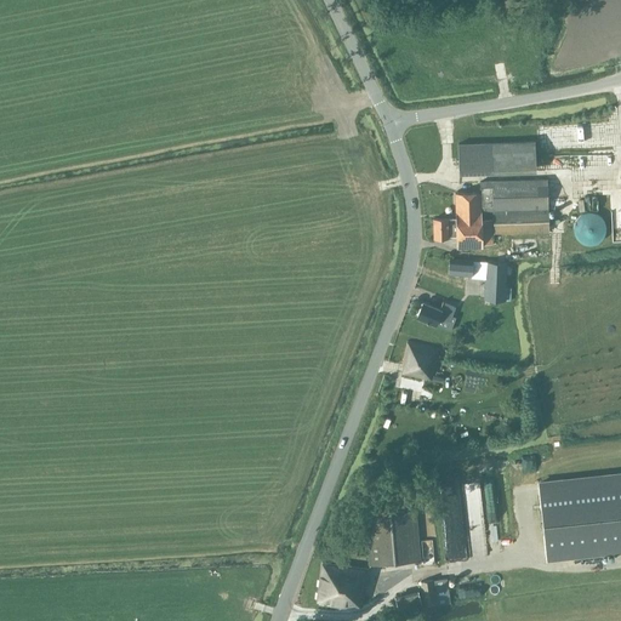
[(545,155),(569,154),(568,127),(543,127),(545,155)]
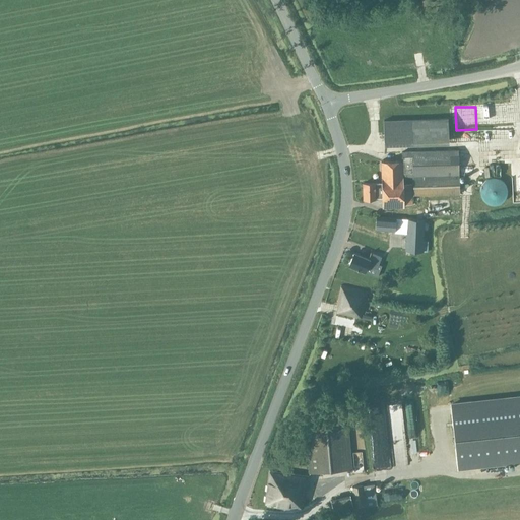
[(384,146),(449,144),(448,118),(383,121),(384,146)]
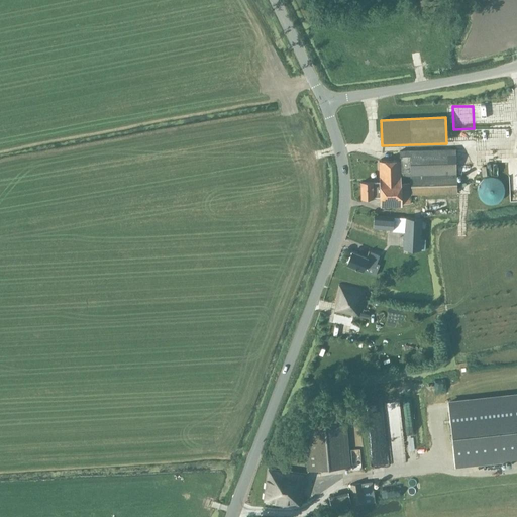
[(362,182),(362,198),(374,198),(374,197),(380,196),(381,207),(402,207),(402,204),(410,203),(409,183),(401,183),(401,176),(411,176),(411,195),(457,193),(455,149),(400,150),(400,160),(380,161),(380,182),(374,182),(362,182)]
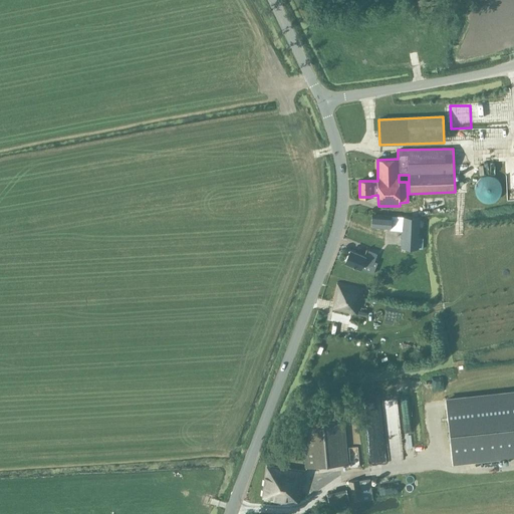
[(497,200),(499,197),(501,194),(502,190),(501,187),(500,183),(498,180),(495,178),(493,177),(490,176),(487,176),(484,177),(481,178),(479,180),(477,182),(476,185),(475,187),(475,190),(475,192),(476,196),(478,199),(481,201),(484,202),(488,203),(491,203),(494,202),(497,200)]
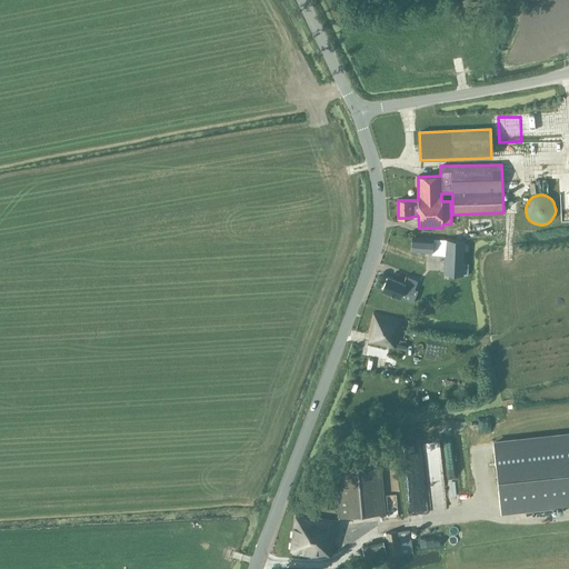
[(433,239),(411,237),(411,252),(432,253),(433,239)]
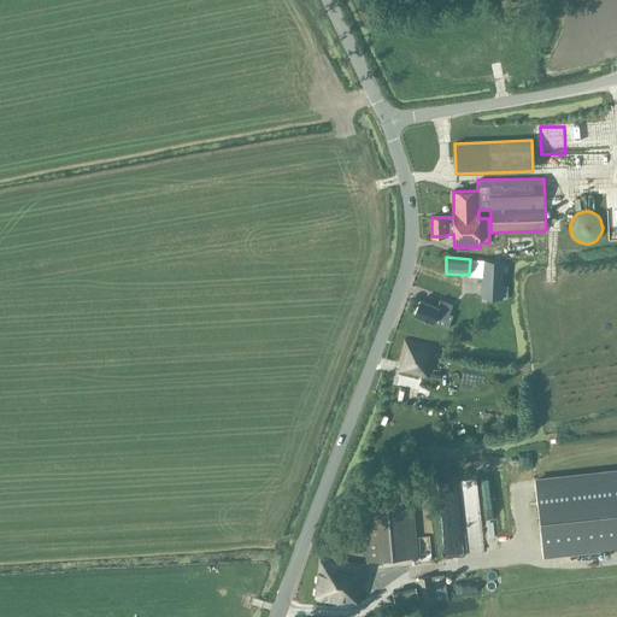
[(482,275),(481,298),(503,299),(503,287),(504,262),(483,259),(482,275)]
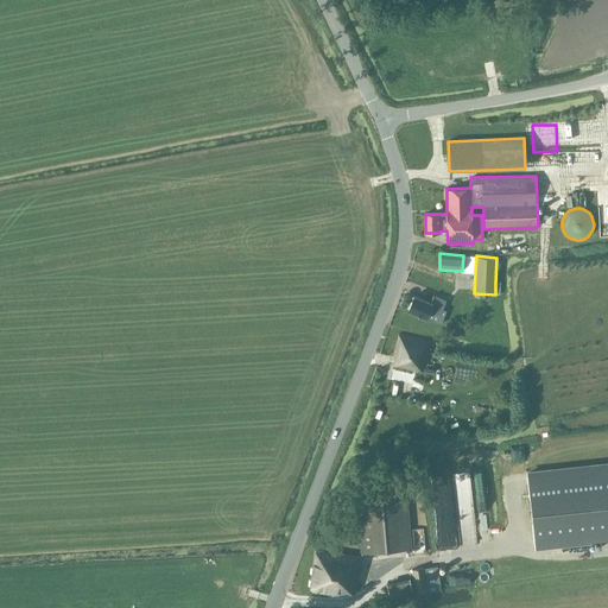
[(415,296),(409,310),(428,318),(430,310),(438,314),(441,315),(447,301),(434,295),(431,303),(415,296)]
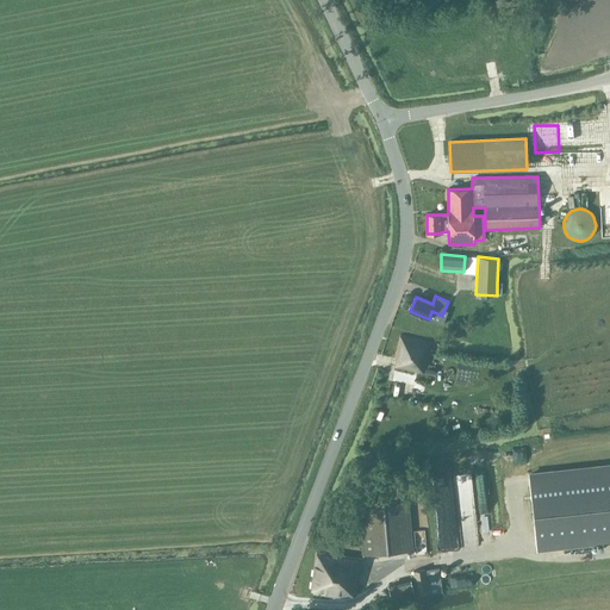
[(399,342),(397,353),(396,358),(397,358),(396,367),(423,373),(427,359),(429,360),(433,343),(419,340),(400,336),(399,342)]
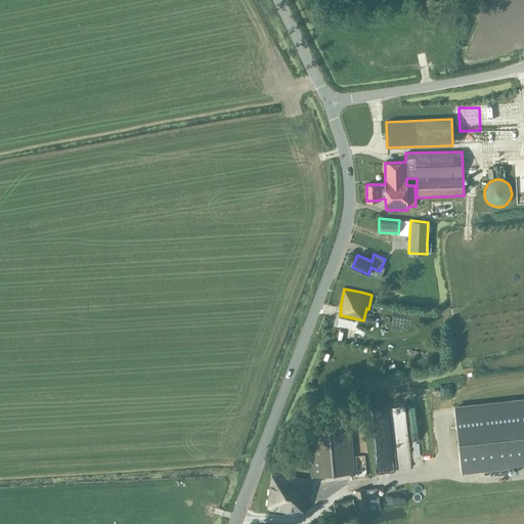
[(523,464),(523,400),(454,408),(461,471),(523,464)]
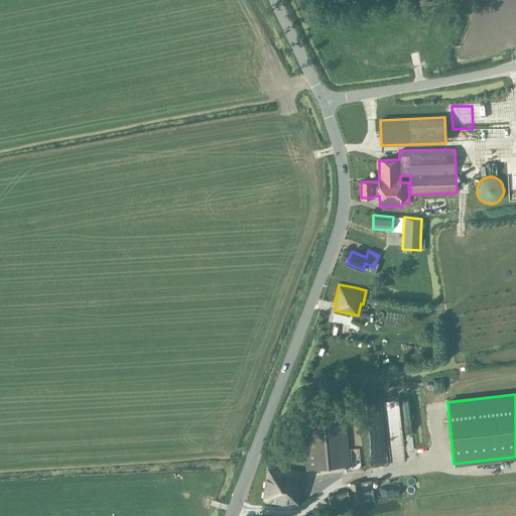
[(395,396),(383,398),(388,436),(401,434),(395,396)]
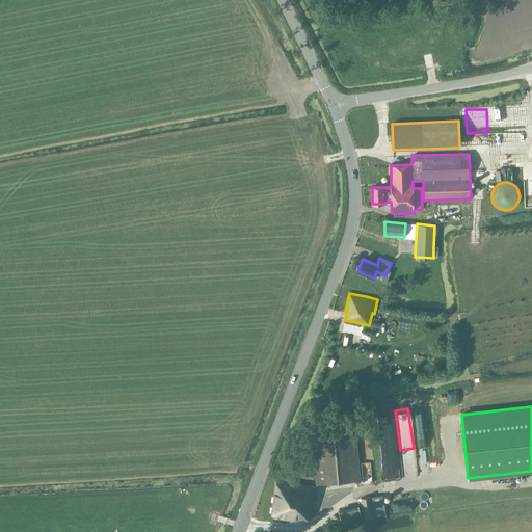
[(361,480),(356,433),(312,437),(316,484),(361,480)]
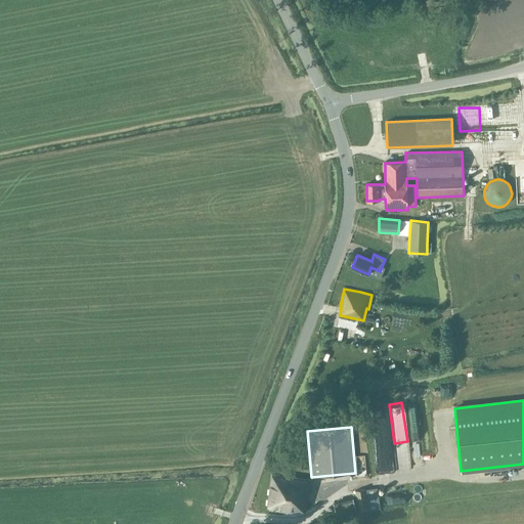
[(305,513),(306,511),(311,512),(312,501),(307,500),(310,479),(272,474),(266,509),(294,512),(294,511),(305,513)]
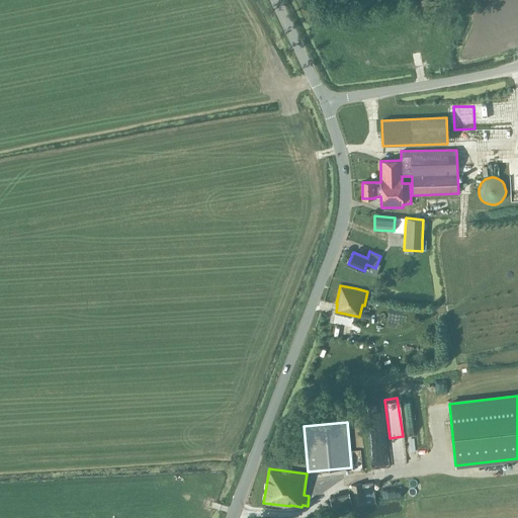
[(352,506),(375,503),(373,483),(348,486),(349,492),(329,497),(332,509),(352,504),(352,506)]
